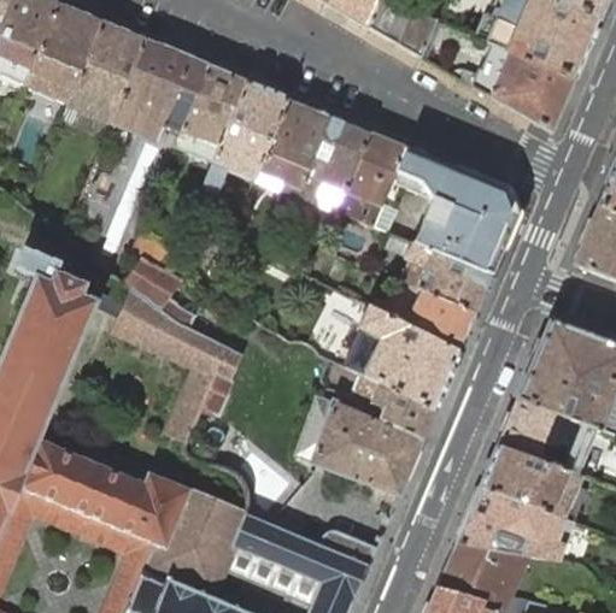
[(0,72),(24,83),(59,0),(7,0),(0,18),(0,72)]
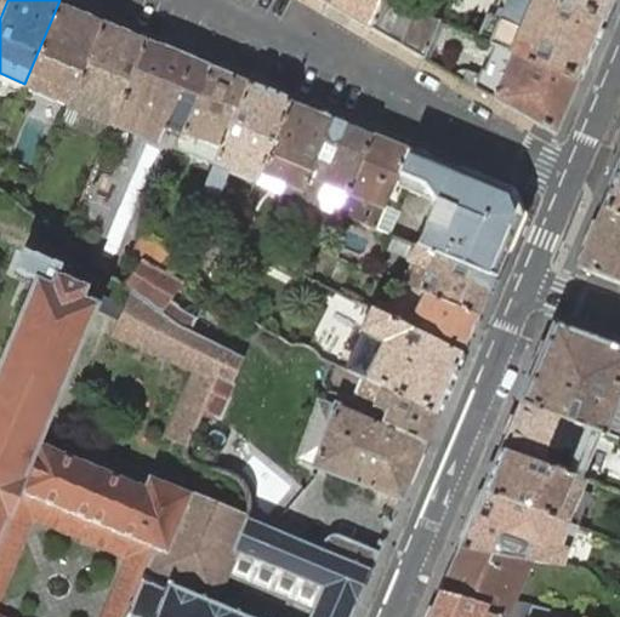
[(60,0),(24,84),(69,102),(104,18),(60,0)]
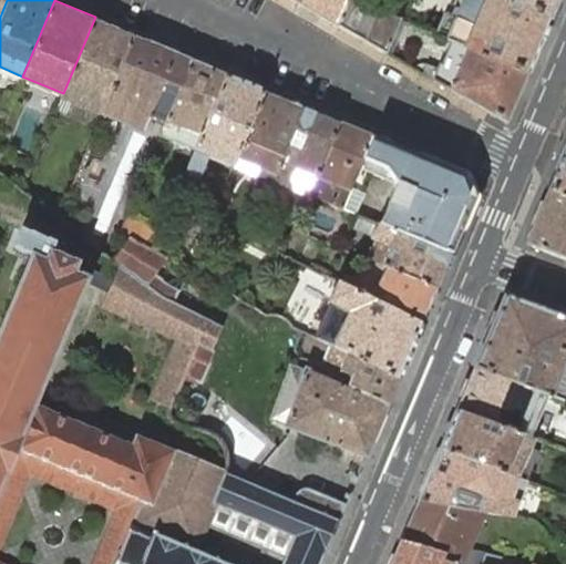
[(300,0),(338,22),(348,0),(300,0)]
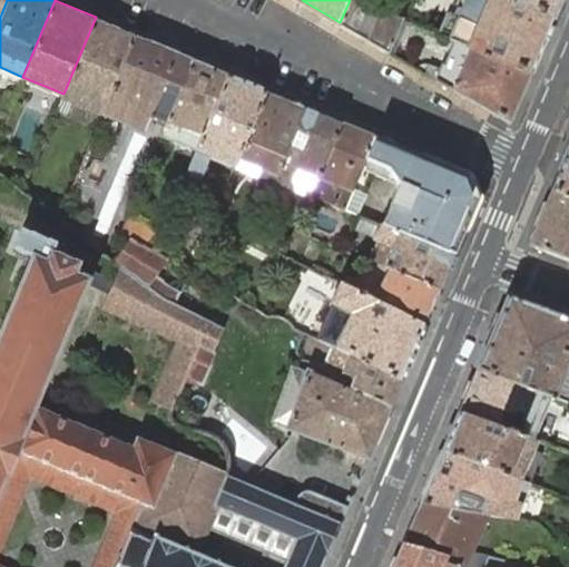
[(381,7),(364,0),(350,0),(340,22),(369,39),(381,7)]
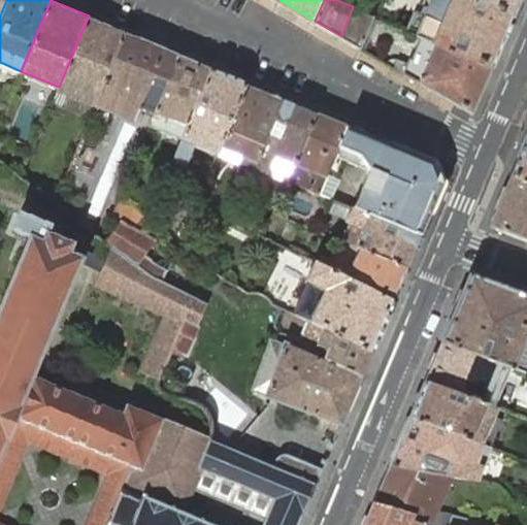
[(493,65),(515,13),(482,0),(432,0),(432,2),(430,5),(419,34),(422,36),(493,65)]
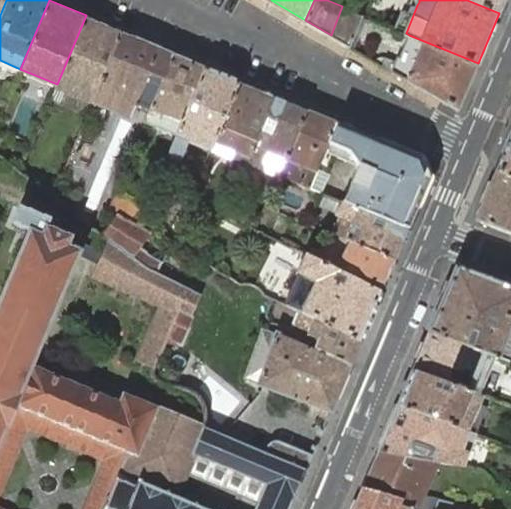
[(467,0),(499,13),(504,0),(467,0)]
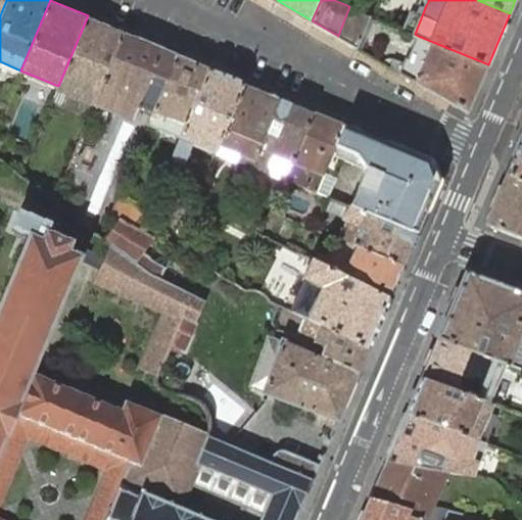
[(415,34),(426,5),(422,4),(420,4),(418,10),(413,9),(411,10),(402,29),(415,34)]
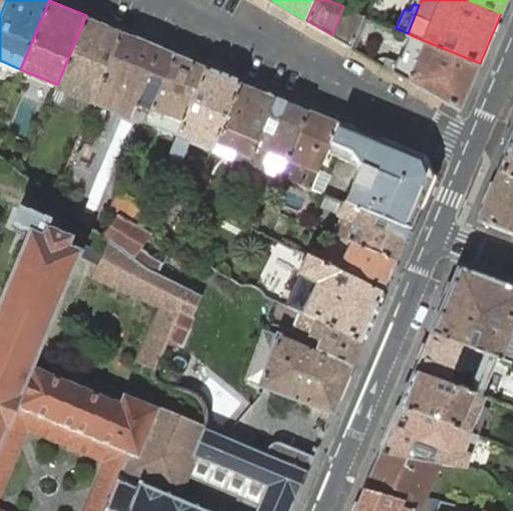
[(363,15),(343,6),(332,35),(350,46),(351,45),(363,15)]
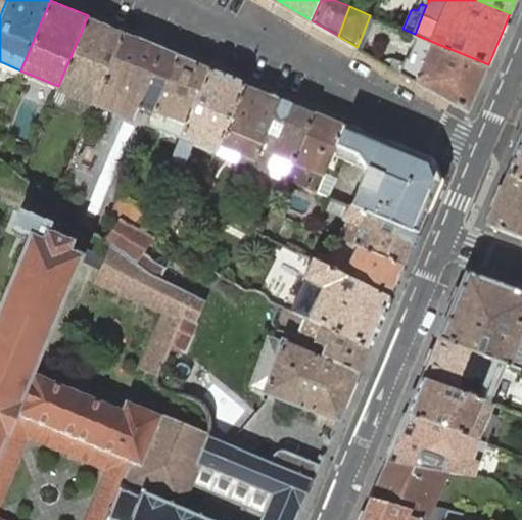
[(88,15),(58,86),(96,101),(126,32),(88,15)]
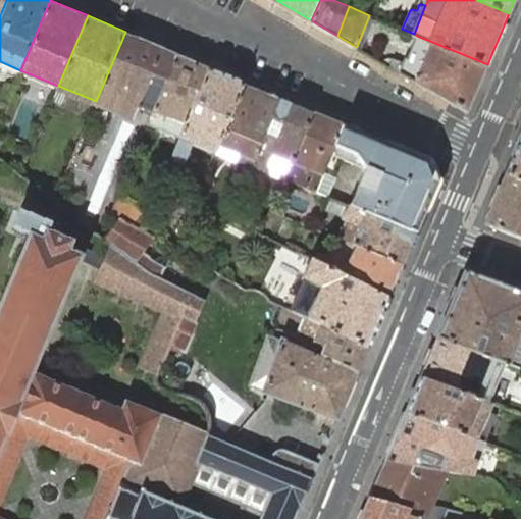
[(125,32),(96,101),(111,107),(115,97),(139,106),(140,107),(141,104),(153,109),(176,53),(125,32)]
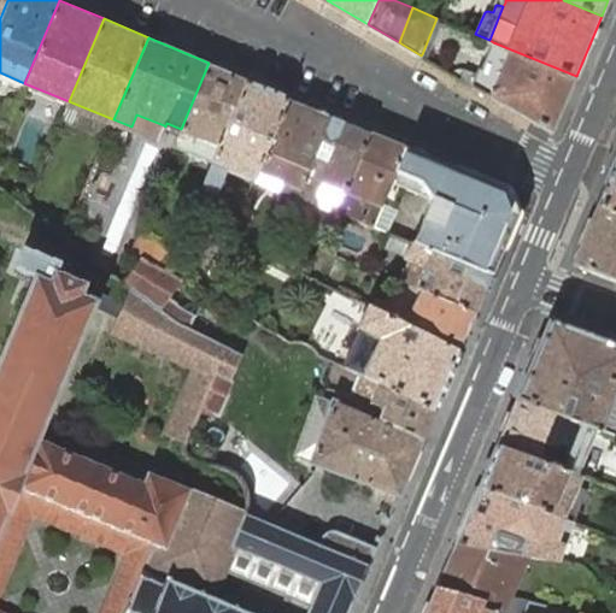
[(553,129),(576,76),(493,42),(482,66),(480,66),(477,72),(467,66),(465,66),(464,66),(463,66),(462,65),(461,65),(459,65),(458,65),(457,66),(456,66),(456,68),(455,68),(455,69),(453,70),(452,70),(452,71),(451,72),(473,84),(552,130),(553,129)]
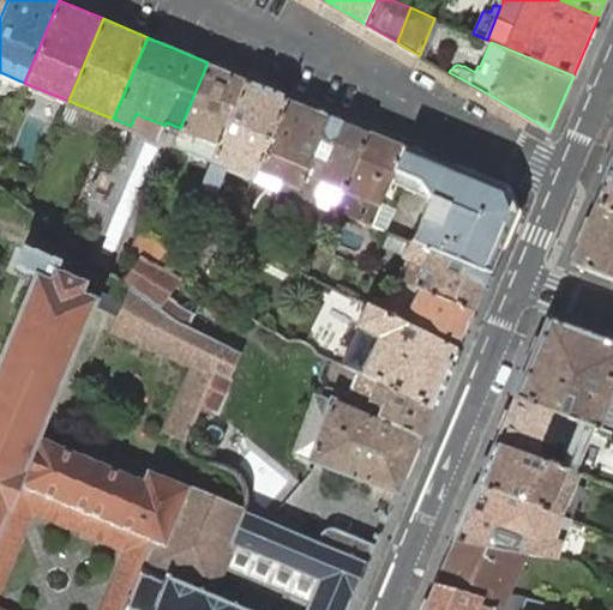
[(246,78),(208,62),(180,128),(179,133),(193,140),(190,150),(212,158),(246,78)]
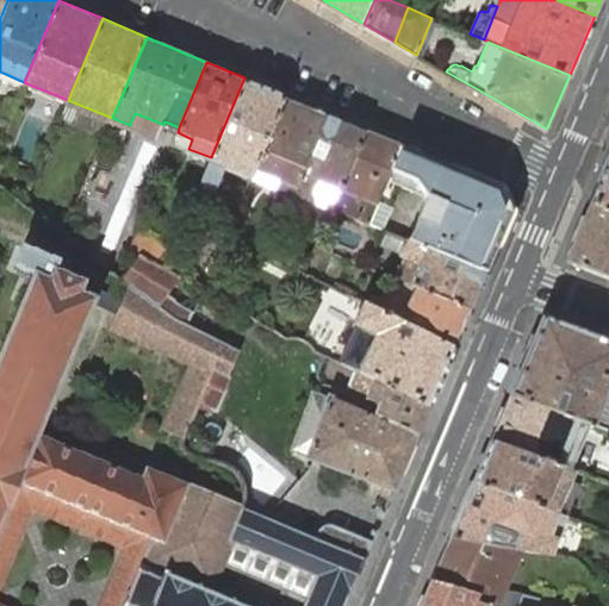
[(286,95),(244,77),(211,157),(200,182),(216,189),(227,164),(253,175),(256,167),(286,95)]
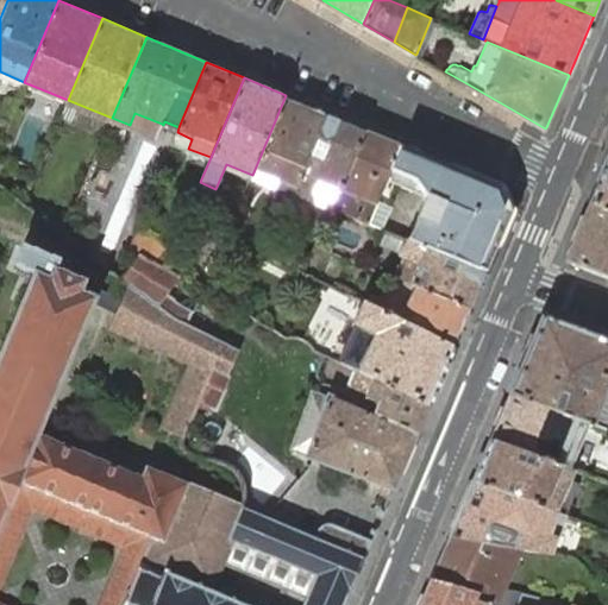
[(326,113),(286,95),(256,166),(296,184),(326,113)]
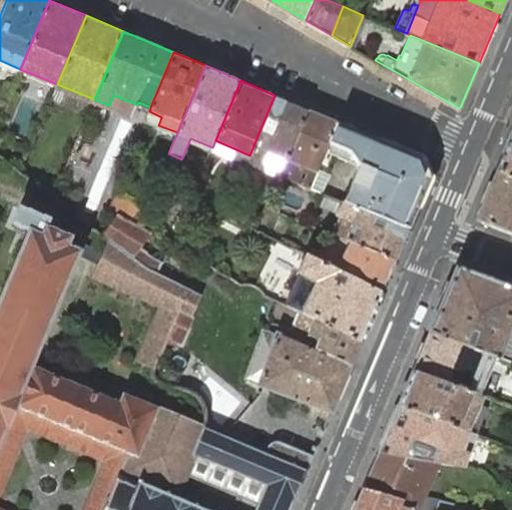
[(113,95),(109,105),(123,111),(131,115),(136,104),(113,95)]
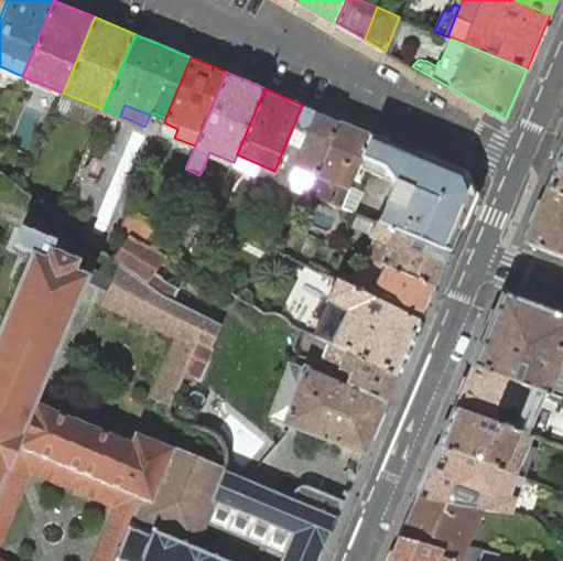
[(338,119),(302,105),(274,171),(272,177),(288,183),(290,179),(295,164),(316,173),(338,119)]
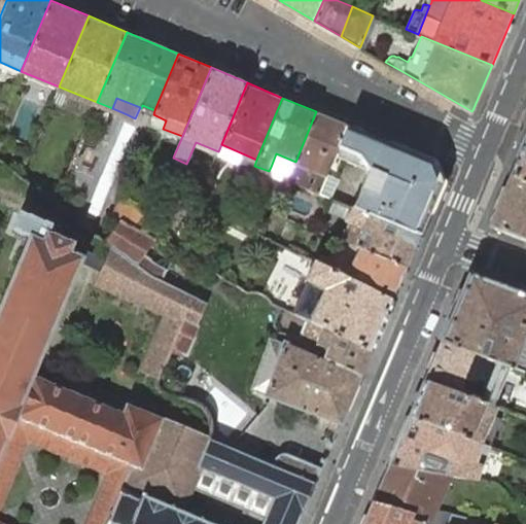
[(347,125),(316,111),(295,162),(290,175),(288,177),(320,190),(325,177),(335,153),(347,125)]
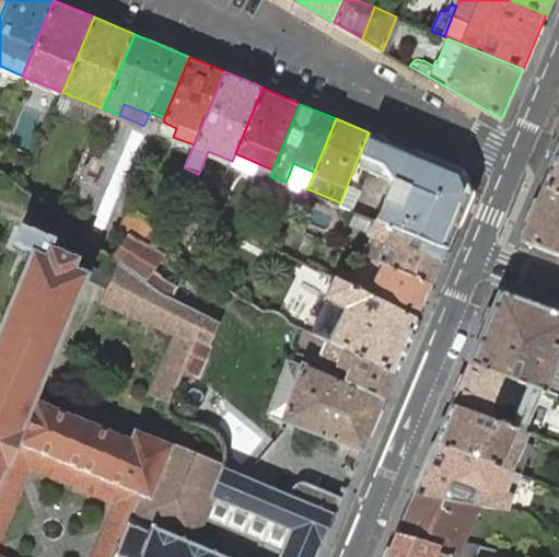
[(462,171),(369,132),(356,163),(370,169),(393,178),(376,218),(447,247),(470,193),(462,171)]
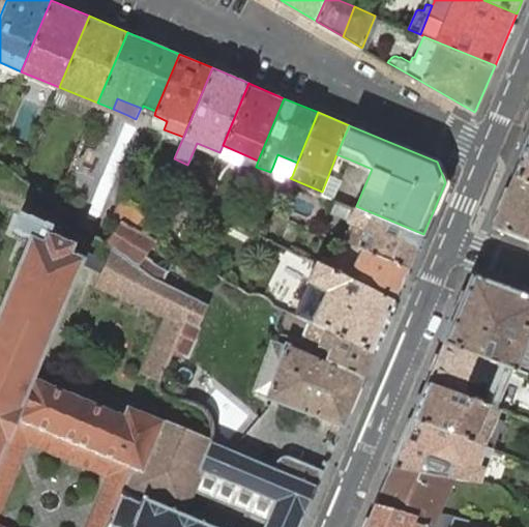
[(528,141),(515,174),(528,178),(528,141)]
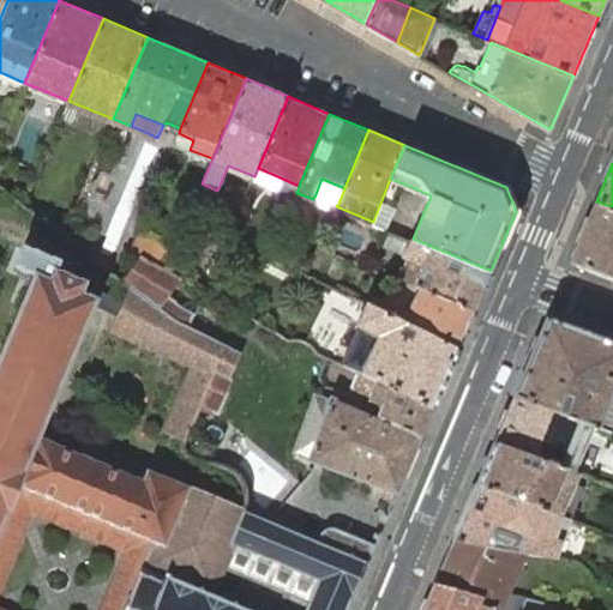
[(258,168),(254,176),(296,194),(296,193),(299,186),(258,168)]
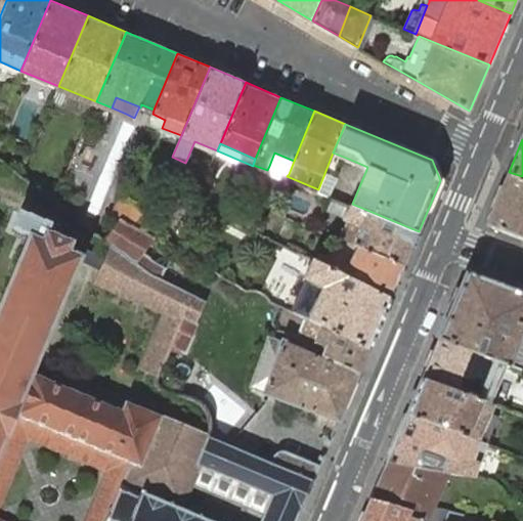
[(274,153),(269,166),(289,174),(294,161),(274,153)]
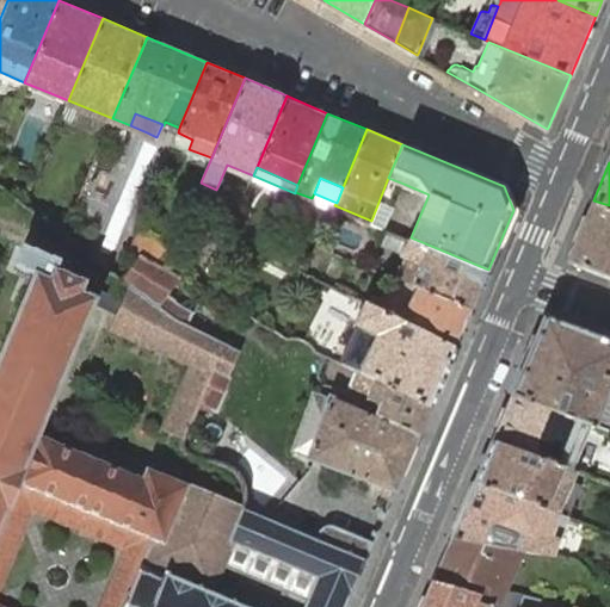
[(609,205),(593,200),(570,258),(572,261),(609,276),(609,205)]
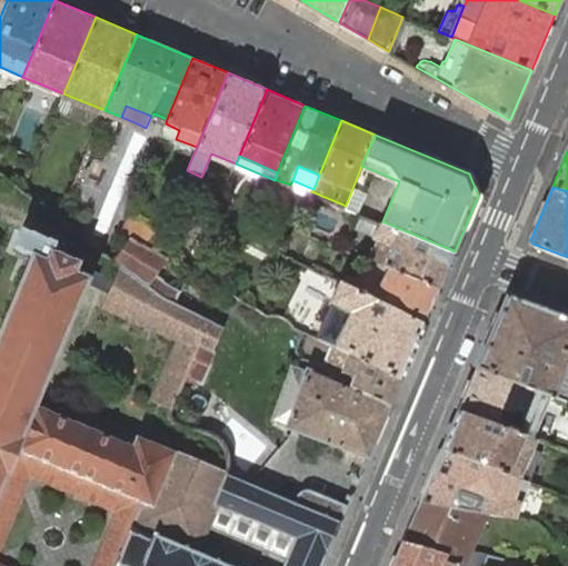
[(351,191),(346,206),(359,211),(365,197),(351,191)]
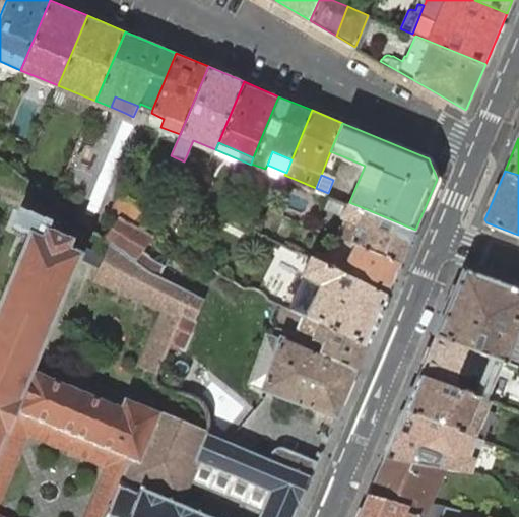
[(118,194),(111,210),(121,215),(141,227),(148,211),(118,194)]
